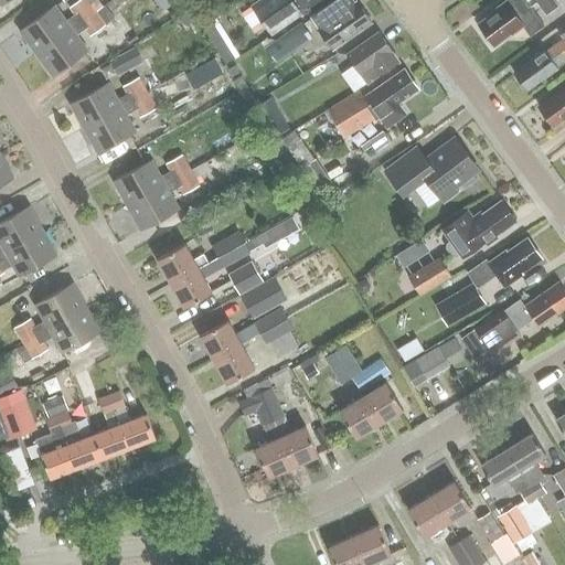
[(80,21),(94,11),(85,0),(78,0),(70,7),(74,14),(80,21)]
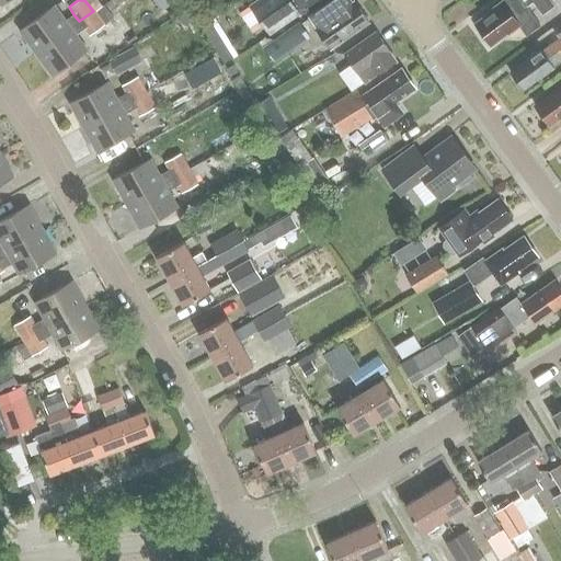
[(254,0),(253,1),(272,32),(299,14),(311,7),(320,0),(254,0)]
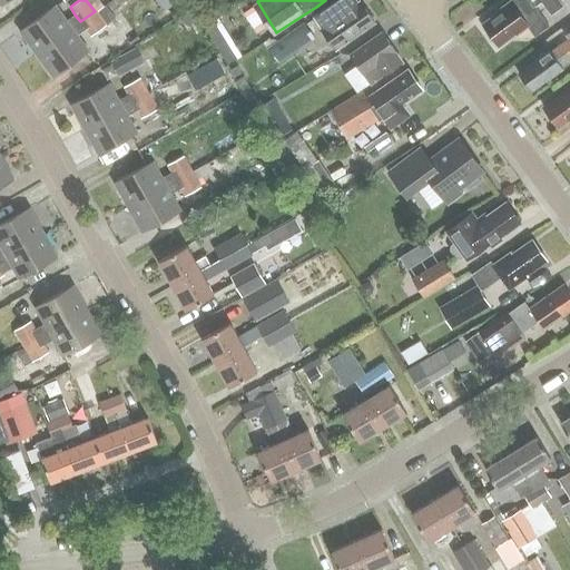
[(322,28),(321,28),(335,49),(374,22),(359,0),(356,2),(354,0),(335,0),(314,16),(322,28)]
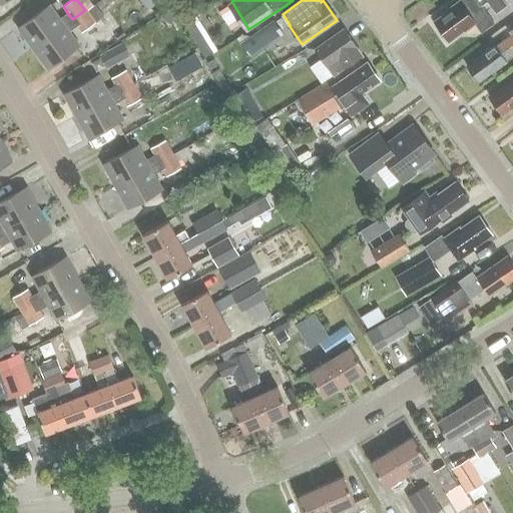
[(446,39),(448,40),(462,30),(463,32),(475,23),(482,33),(494,24),(481,5),(486,2),(484,0),(458,0),(444,11),(445,13),(434,22),(440,30),(439,33),(442,39),(446,39)]
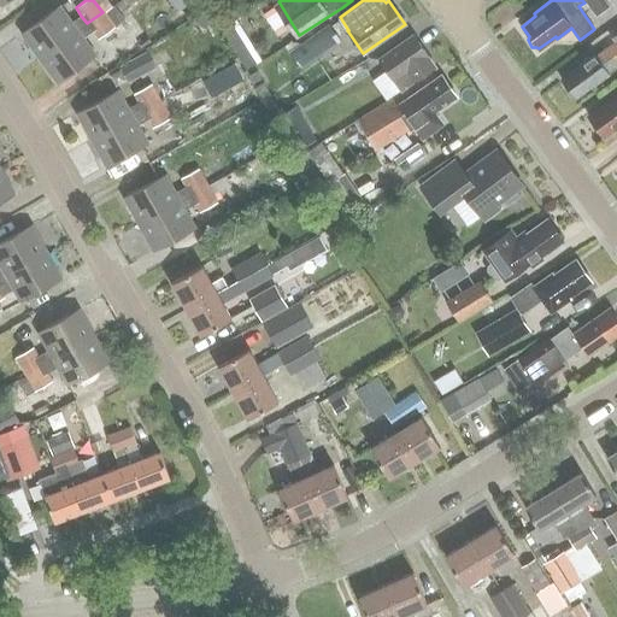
[(582,0),(585,3),(593,15),(607,5),(603,0),(582,0)]
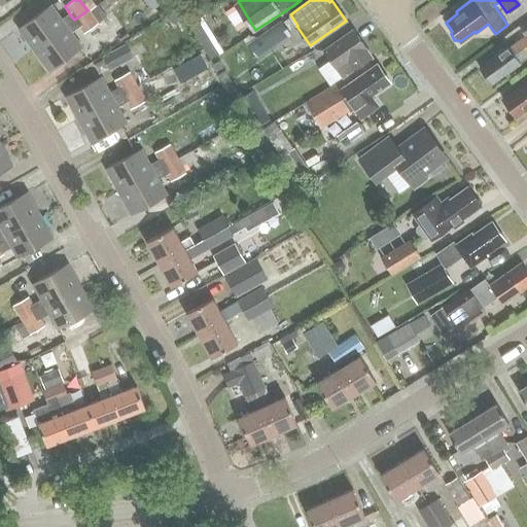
[(33,49),(66,26),(74,20),(69,13),(61,20),(50,4),(18,29),(33,49)]
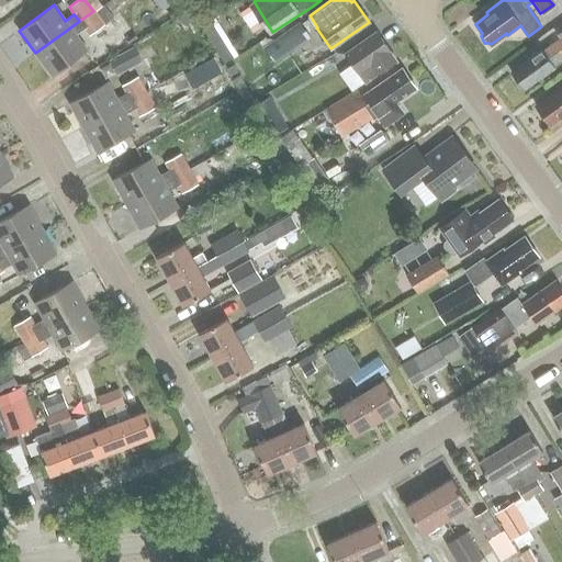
[(103,24),(93,11),(79,21),(83,27),(85,27),(89,35),(103,25),(103,24)]
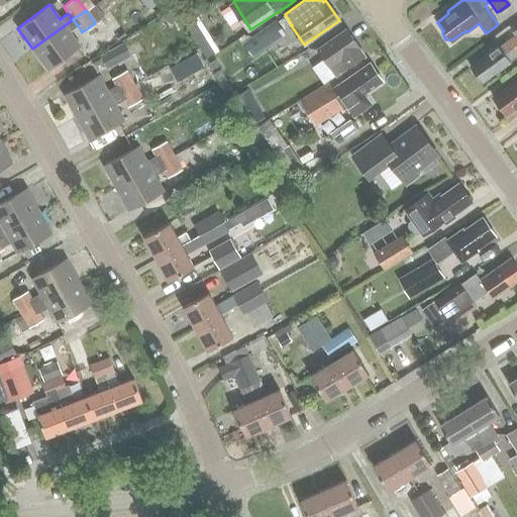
[(171,25),(177,17),(169,11),(163,20),(171,25)]
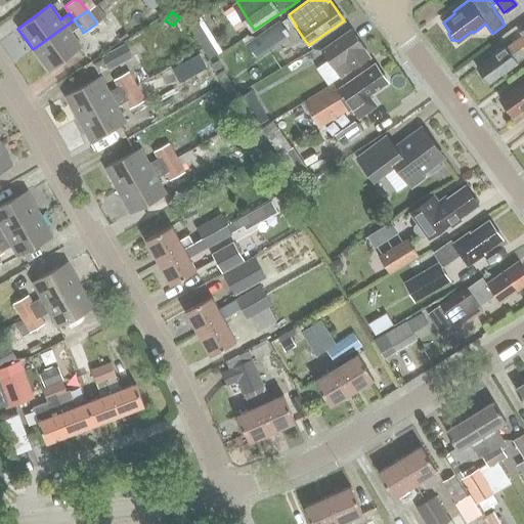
[(261,30),(263,33),(256,38),(266,52),(290,35),(279,18),(261,30)]
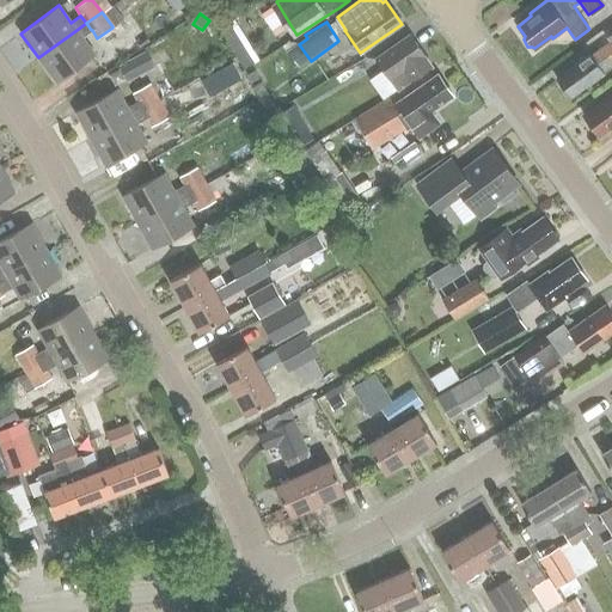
[(95,55),(81,37),(92,30),(91,30),(86,23),(77,30),(38,57),(56,83),(95,55)]
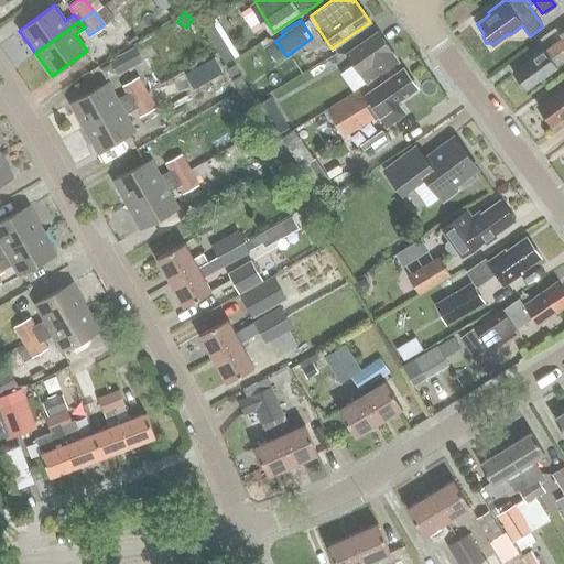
[(513,73),(524,88),(540,78),(541,79),(556,67),(555,65),(563,57),(563,55),(563,54),(563,29),(559,34),(563,41),(556,45),(555,43),(545,51),(543,49),(527,60),(528,62),(513,73)]
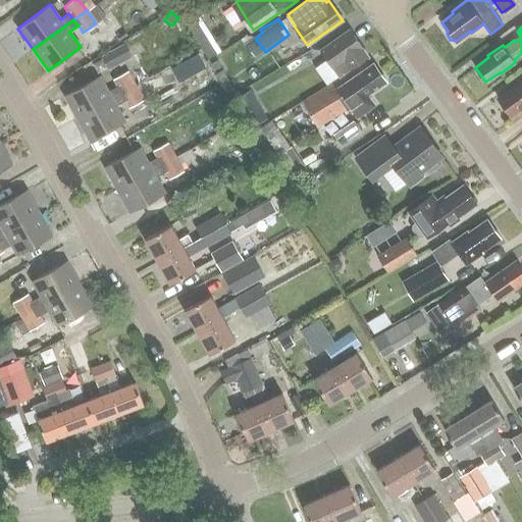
[(122,30),(115,35),(120,43),(127,38),(122,30)]
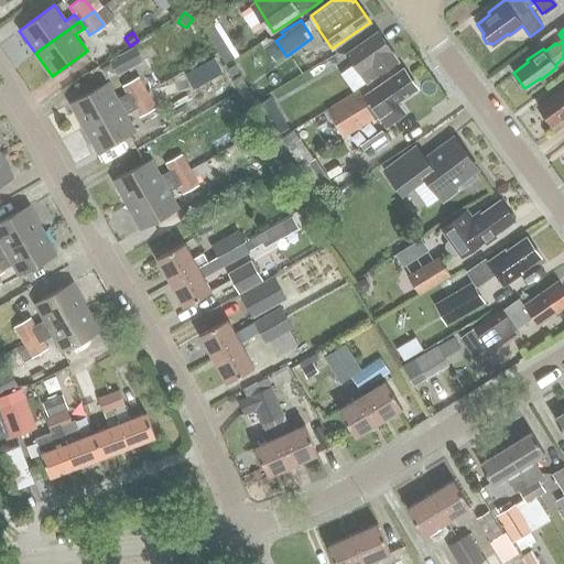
[(347,54),(367,83),(398,62),(378,32),(347,54)]
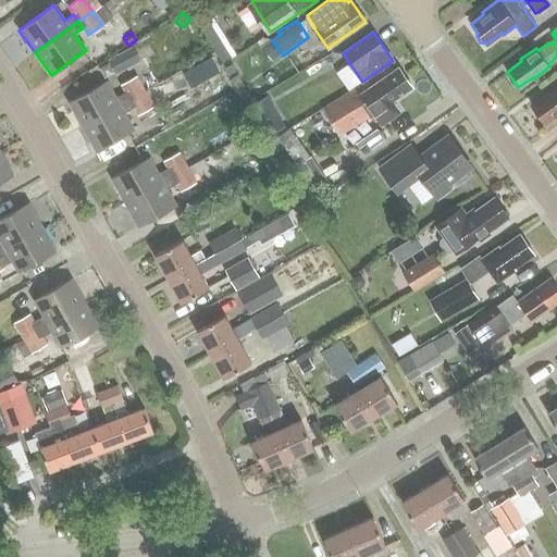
[(108,61),(115,75),(140,61),(133,47),(108,61)]
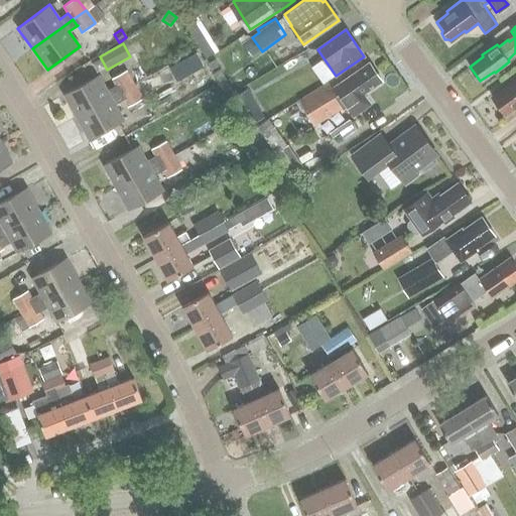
[(313,124),(343,107),(343,108),(347,105),(354,115),(364,108),(366,103),(366,98),(363,94),(381,81),(369,63),(333,89),(330,84),(300,101),(313,124)]
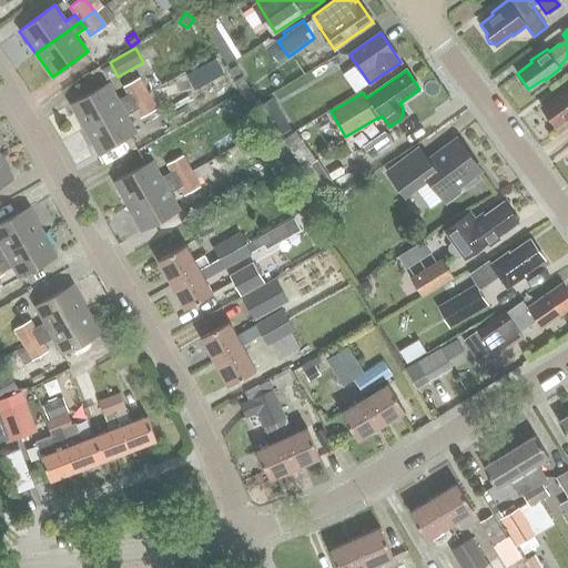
[(145,94),(146,93),(138,78),(137,79),(122,87),(127,94),(131,102),(145,94)]
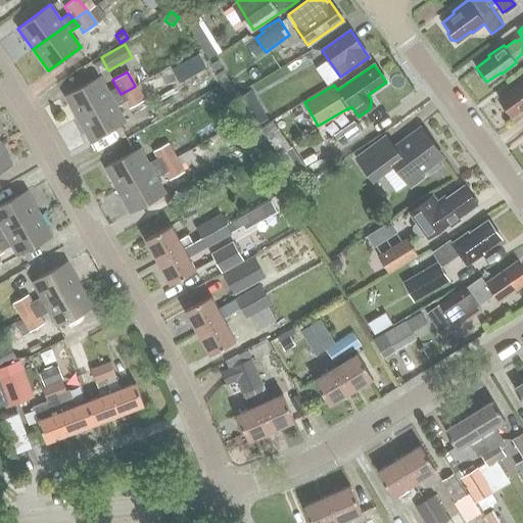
[(121,94),(116,87),(108,92),(99,76),(64,96),(77,119),(112,99),(121,94)]
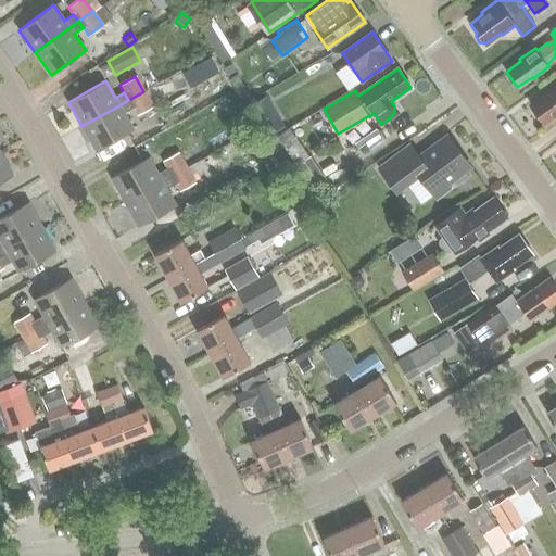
[(555,85),(530,105),(544,124),(555,114),(555,85)]
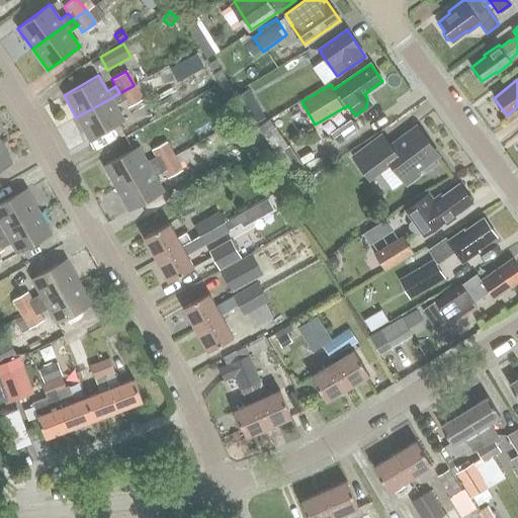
[(133,86),(119,93),(123,100),(127,107),(142,99),(134,85),(133,86)]
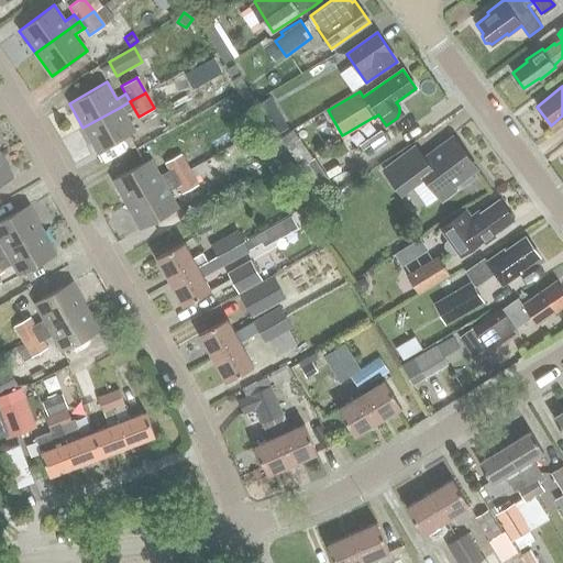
[(287,128),(268,97),(253,107),(271,138),(287,128)]
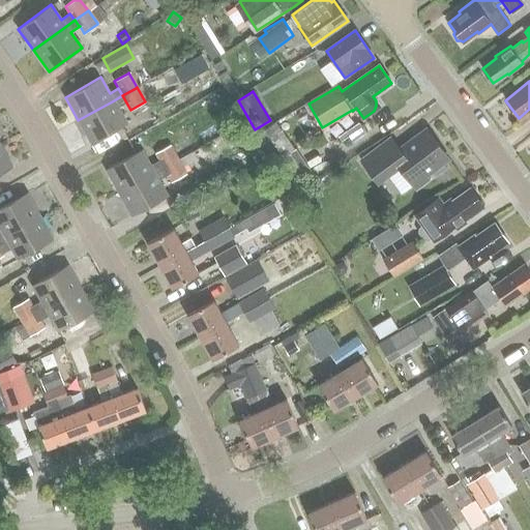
[(122,95),(114,100),(78,120),(91,143),(126,123),(117,107),(126,102),(122,95)]
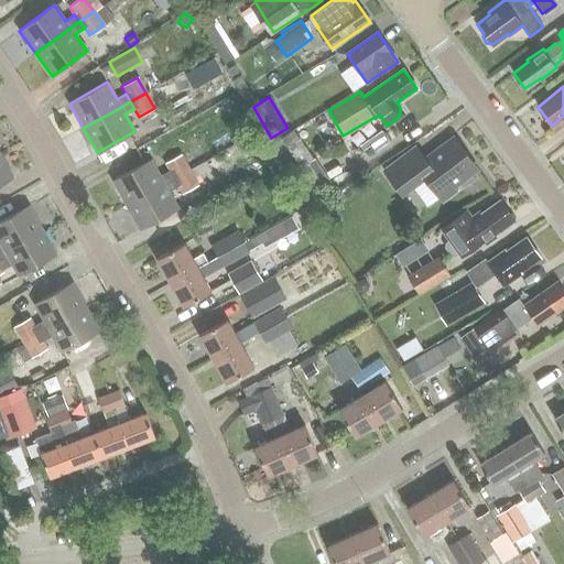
[(299,137),(273,154),(311,208),(329,195),(307,163),(314,160),(299,137)]
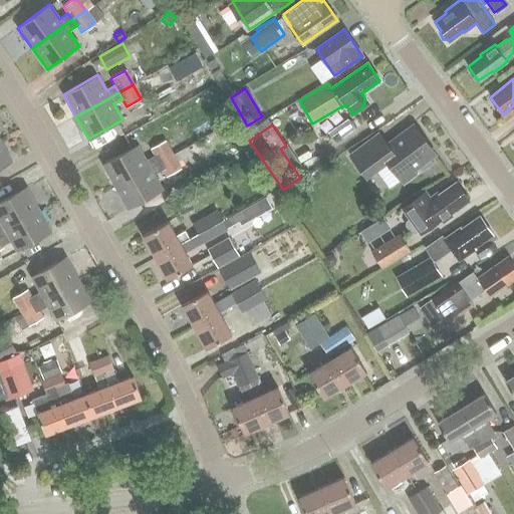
[(235,136),(230,126),(221,132),(226,141),(235,136)]
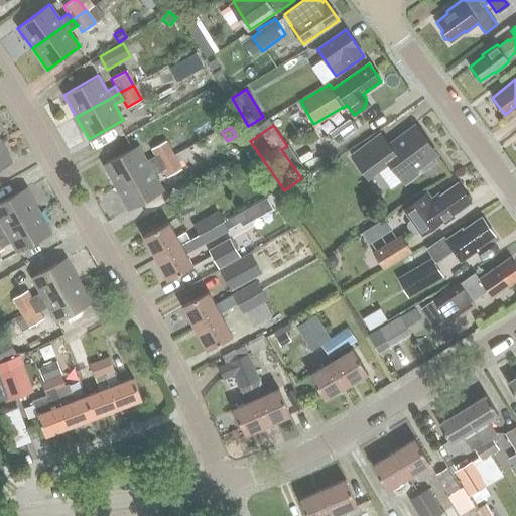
[(379,133),(350,155),(368,179),(377,172),(389,164),(390,165),(378,174),(384,181),(390,189),(402,181),(404,184),(416,176),(412,171),(434,154),(414,127),(389,146),(379,133)]
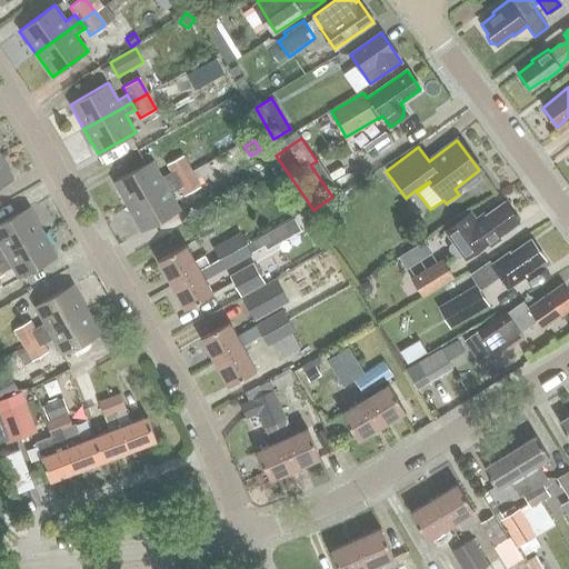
[(0,186),(13,179),(0,156),(0,186)]
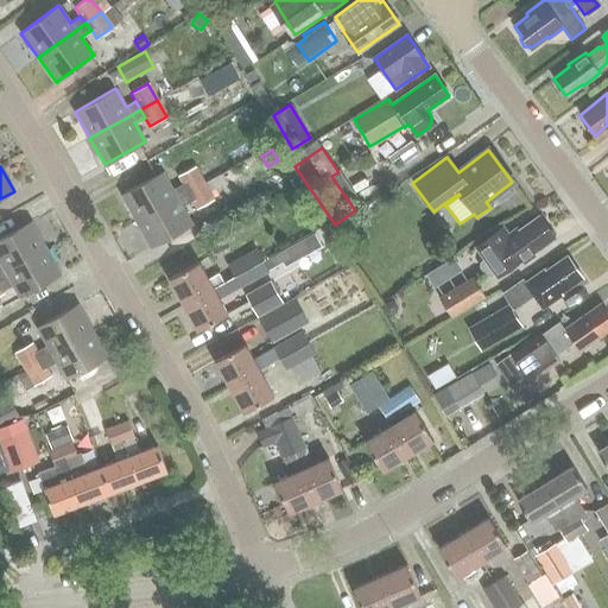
[(188,192),(204,183),(195,166),(178,176),(183,184),(188,192)]
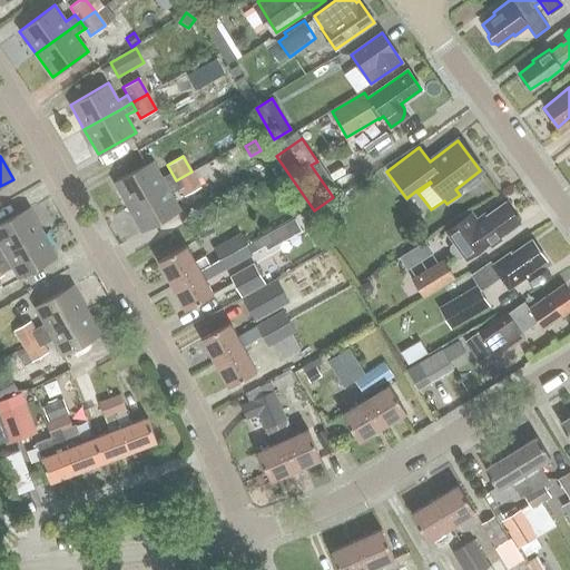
[(161,178),(153,161),(114,183),(127,207),(166,186),(176,180),(172,173),(161,178)]
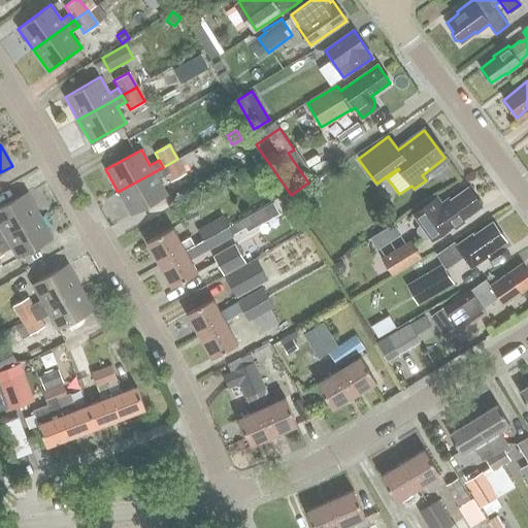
[(171,182),(185,173),(177,159),(163,167),(167,174),(171,182)]
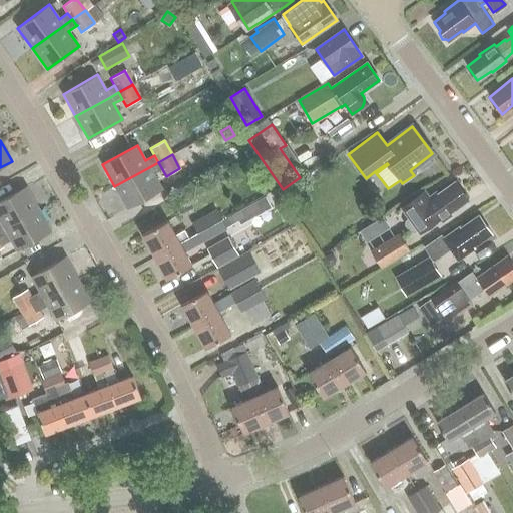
[(114,186),(127,209),(161,189),(153,174),(162,169),(158,162),(149,167),(114,186)]
